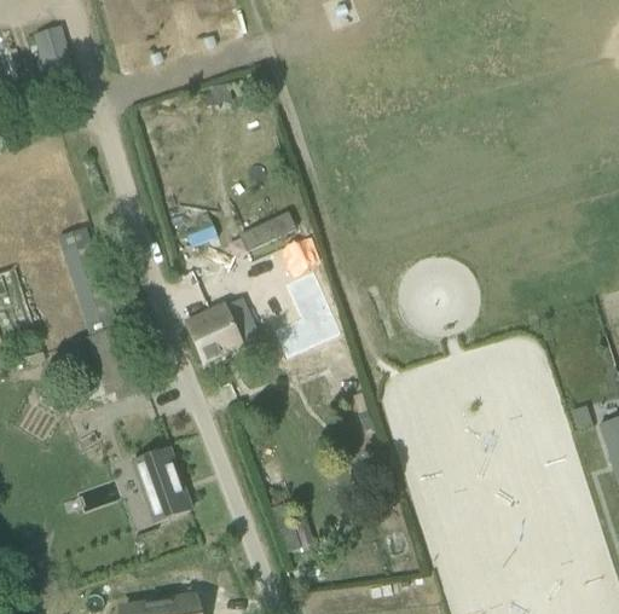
[(33,33),(45,70),(70,63),(58,25),(33,33)]
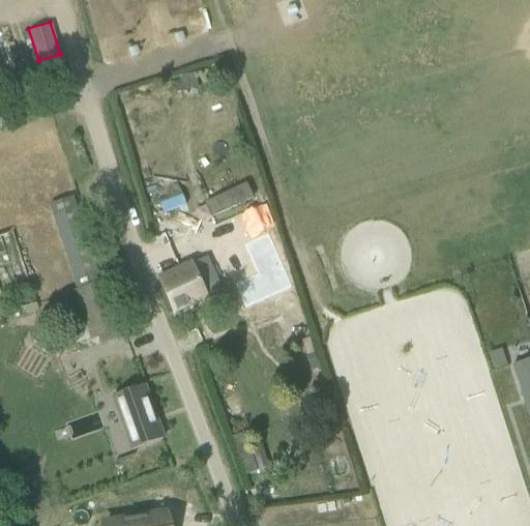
[(194,71),(179,76),(182,89),(198,85),(194,71)]
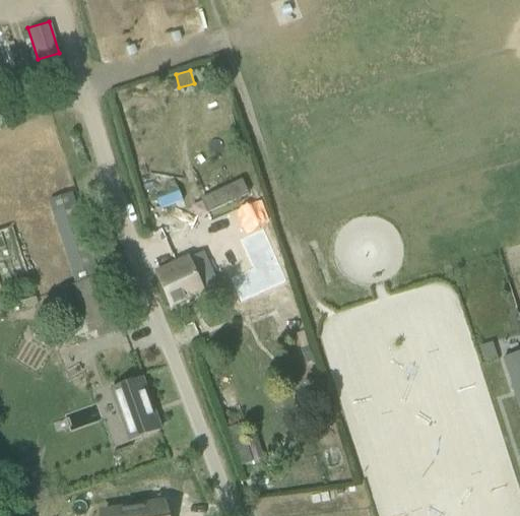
[(241,179),(200,197),(207,210),(247,192),(241,179)]
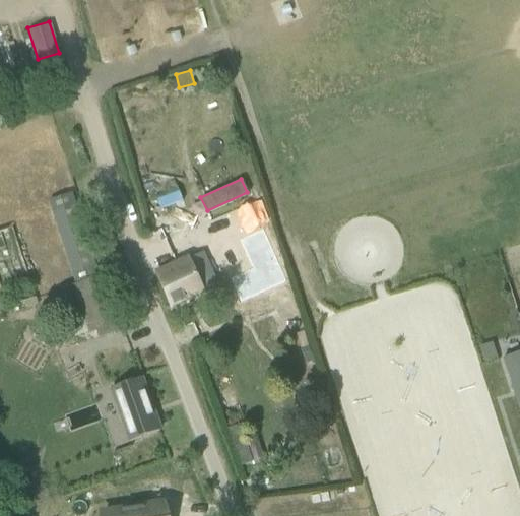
[(71,276),(92,270),(72,201),(52,207),(71,276)]
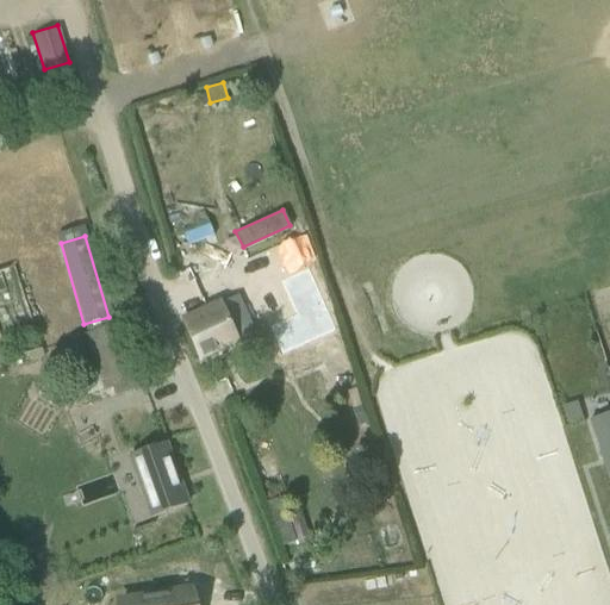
[(299,312),(273,324),(285,350),(336,328),(310,268),(284,279),(299,312)]
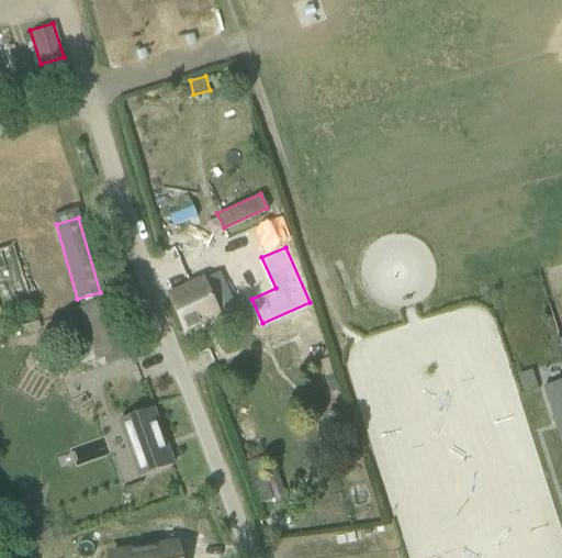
[(221,269),(168,292),(184,328),(204,320),(237,305),(221,269)]
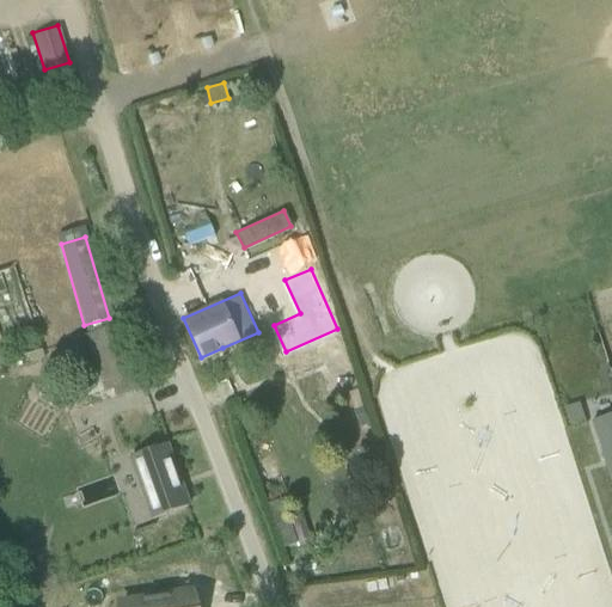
[(122,320),(85,335),(105,390),(114,386),(116,394),(138,387),(134,379),(144,375),(122,320)]
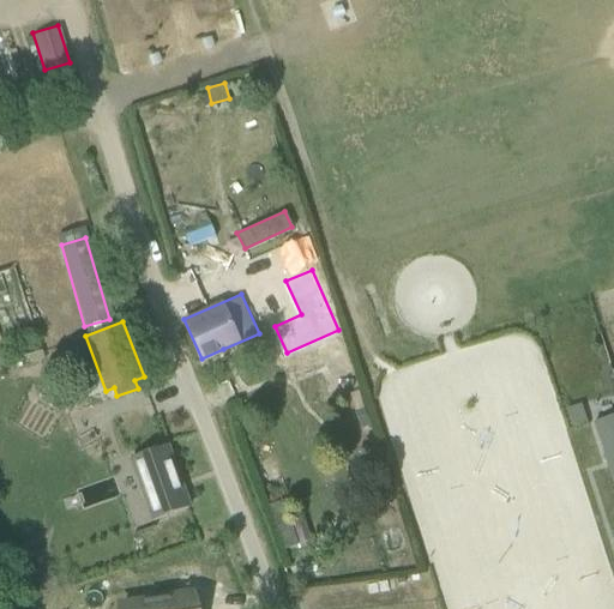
[(333,335),(318,341),(337,390),(354,384),(333,335)]
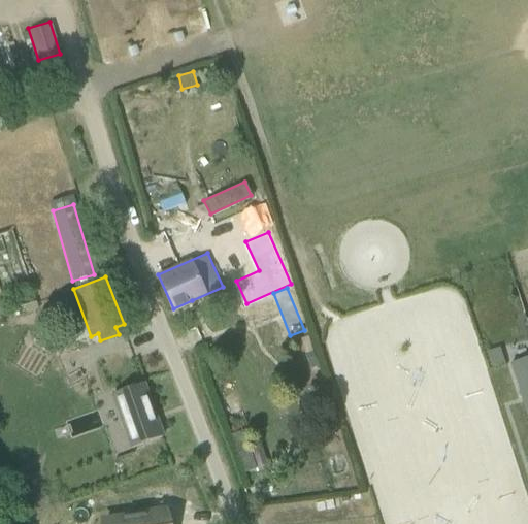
[(527,523),(527,319),(527,320),(527,324),(527,355),(510,361),(527,416),(527,523)]
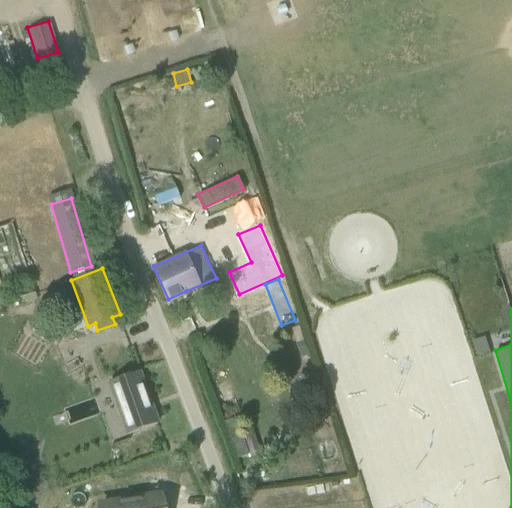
[(40,315),(30,332),(51,343),(60,327),(40,315)]
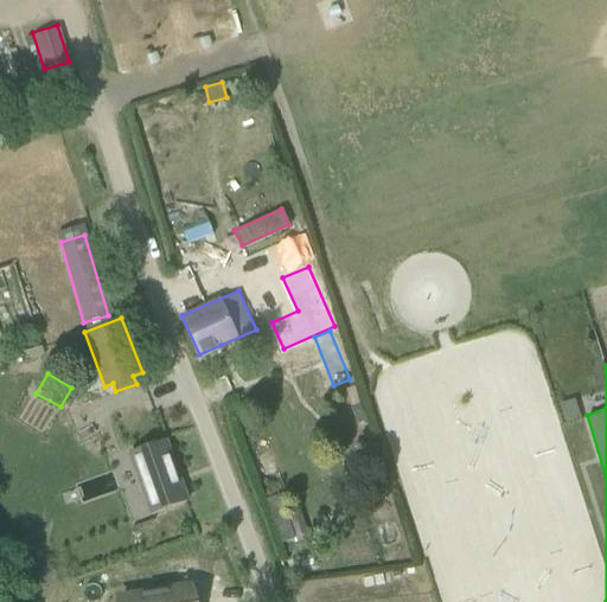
[(574,398),(560,402),(564,418),(579,414),(574,398)]
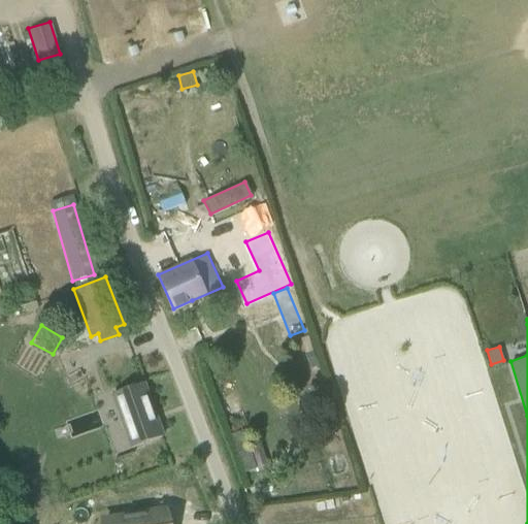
[(312,349),(304,352),(307,361),(316,359),(312,349)]
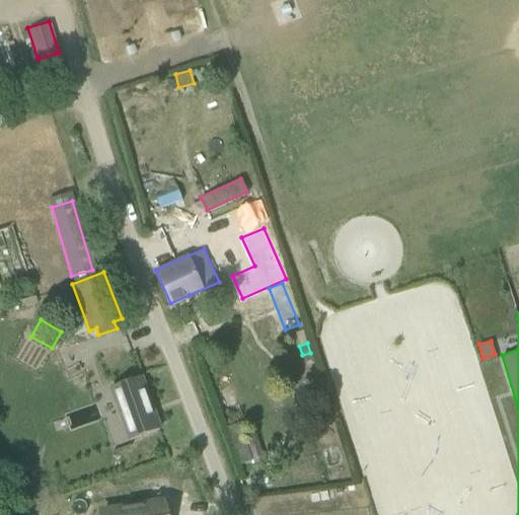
[(158,426),(140,376),(113,386),(131,436),(158,426)]
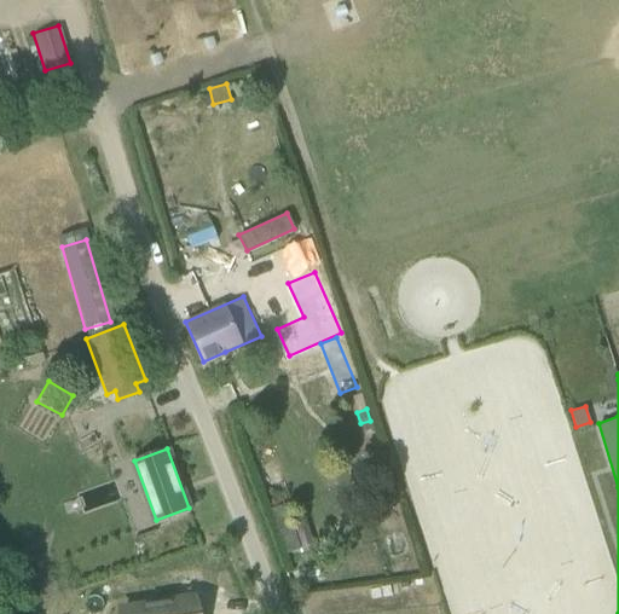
[(284,502),(271,507),(287,550),(300,545),(284,502)]
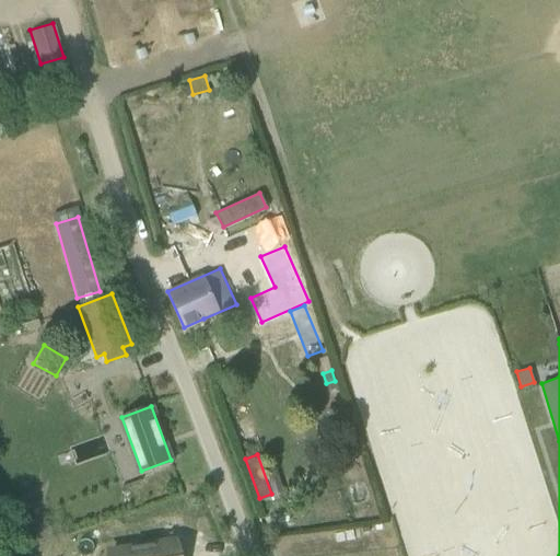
[(176,555),(174,539),(111,551),(111,555),(176,555)]
